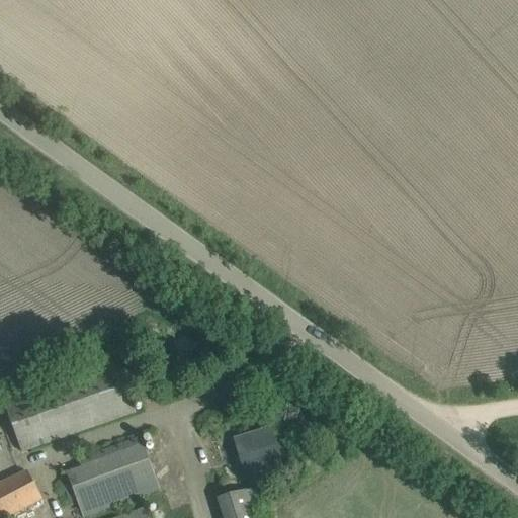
[(21,452),(136,413),(117,361),(3,402),(21,452)]
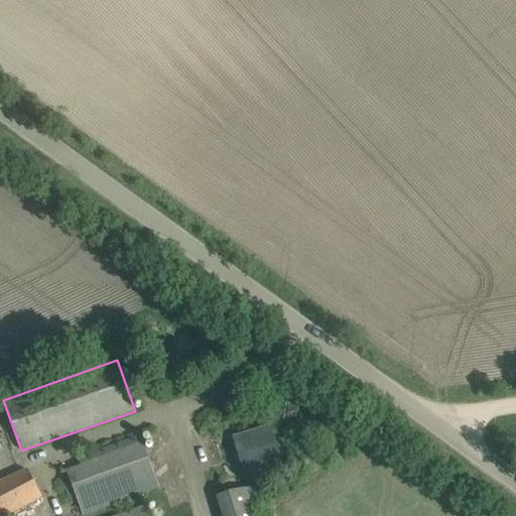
[(244,474),(278,464),(268,428),(234,438),(244,474)]
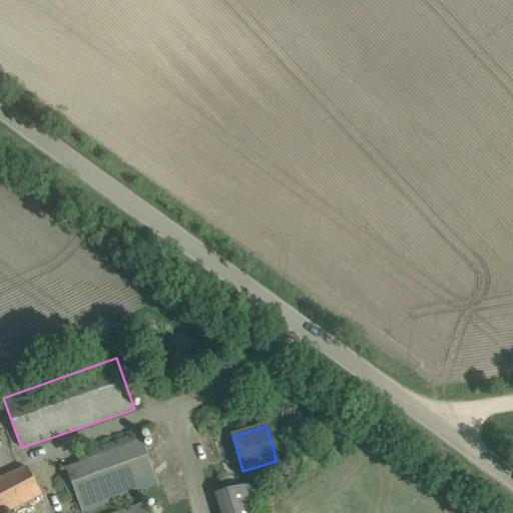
[(139,434),(78,457),(80,464),(66,470),(69,480),(75,495),(81,512),(158,485),(139,434)]
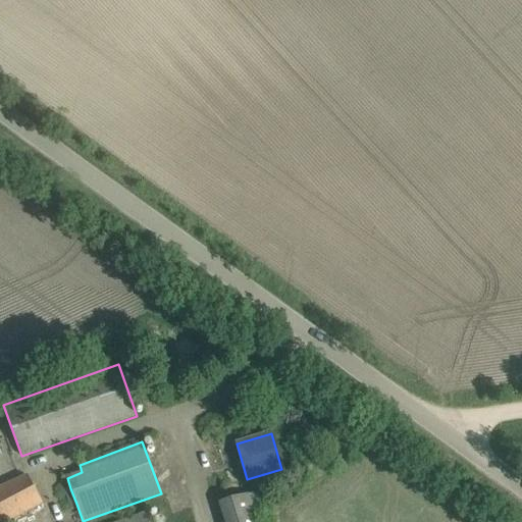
[(0,521),(7,521),(42,504),(27,476),(0,487),(0,521)]
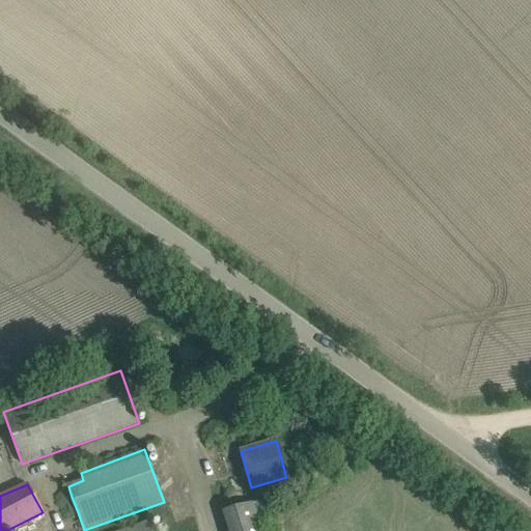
[(78,512),(72,497),(64,500),(71,515),(78,512)]
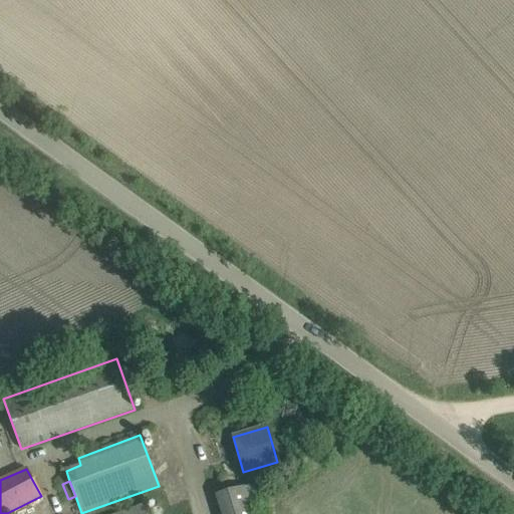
[(255,513),(247,486),(215,496),(220,513),(255,513)]
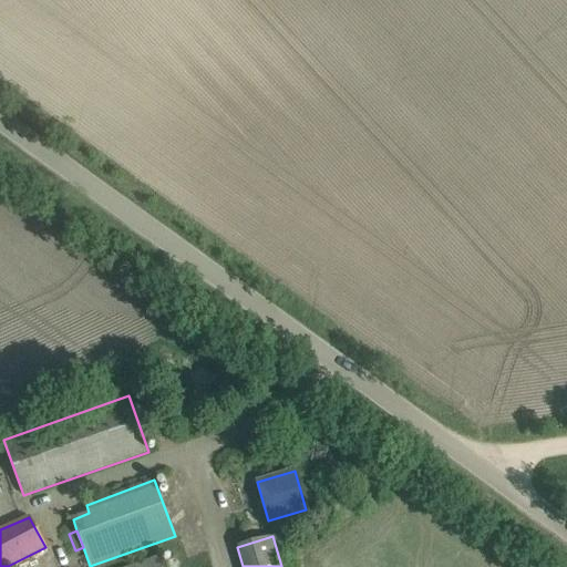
[(164,566),(161,557),(132,566),(164,566)]
